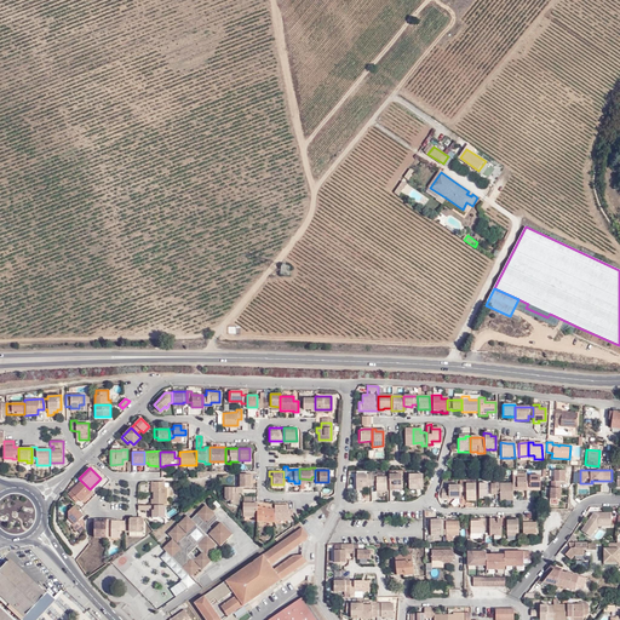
[(561,482),(564,482),(564,471),(555,471),(555,482),(551,482),(551,488),(558,489),(560,489),(561,482)]
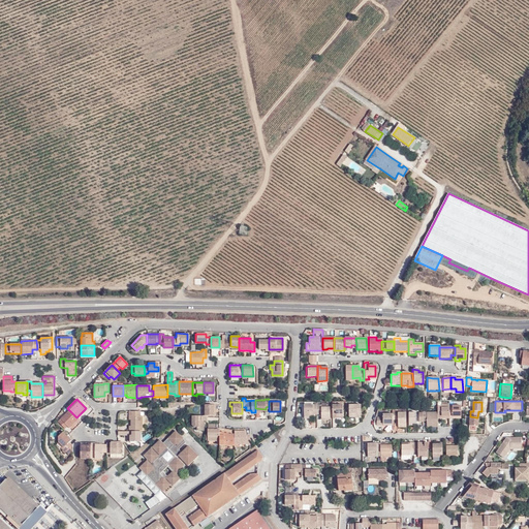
[(215,404),(201,404),(201,415),(206,415),(215,415),(215,404)]
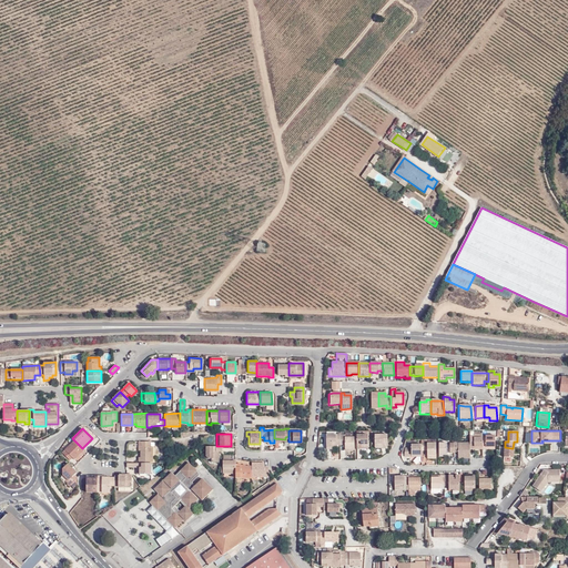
[(382,446),(382,448),(387,448),(387,434),(373,435),(374,446),(382,446)]
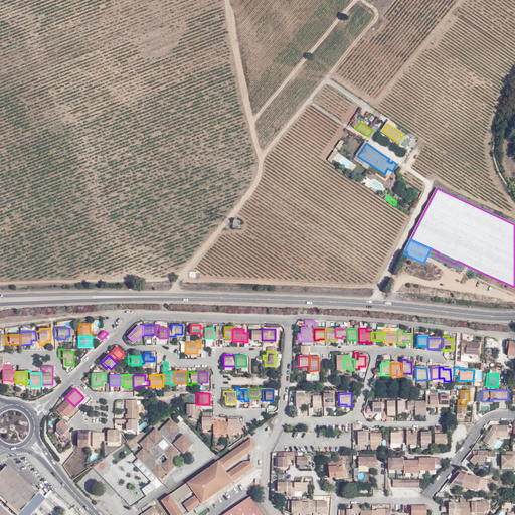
[(425,395),(425,398),(425,401),(425,408),(430,408),(430,405),(437,405),(437,394),(430,393),(430,395),(425,395)]
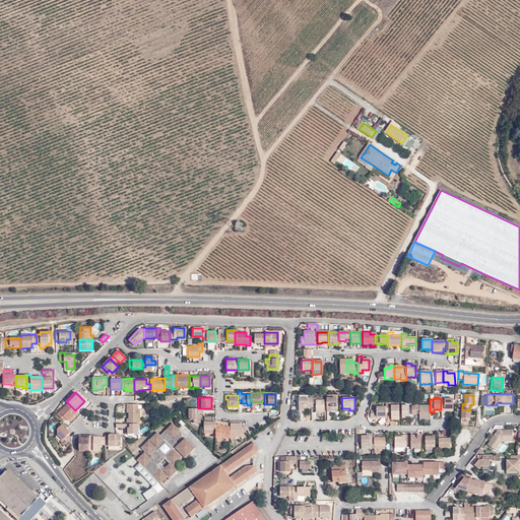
[(302,408),(311,408),(311,398),(297,399),(298,410),(302,410),(302,408)]
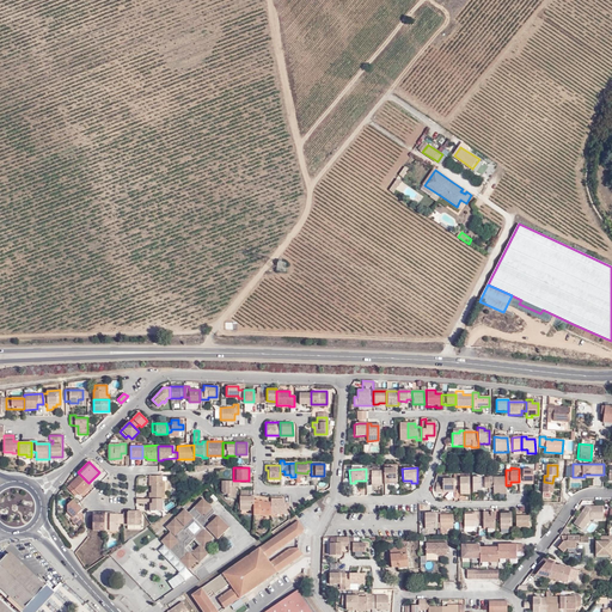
[(371,471),(371,469),(366,469),(366,481),(371,481),(371,484),(381,484),(381,471),(371,471)]
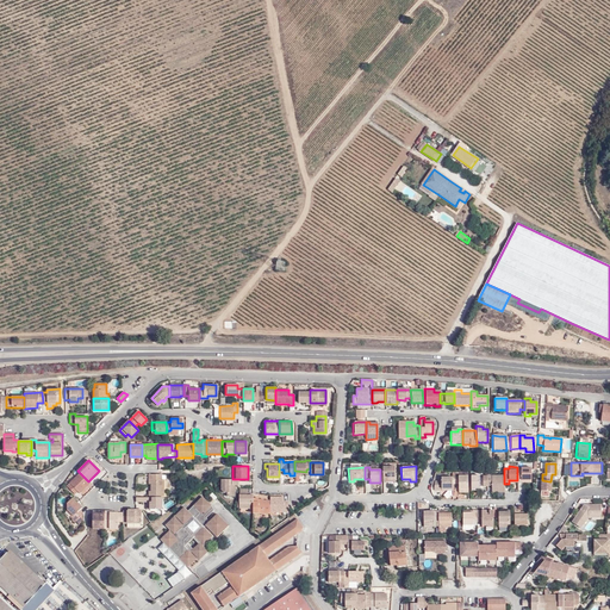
[(394,467),(383,467),(383,483),(387,483),(387,479),(394,479),(394,467)]
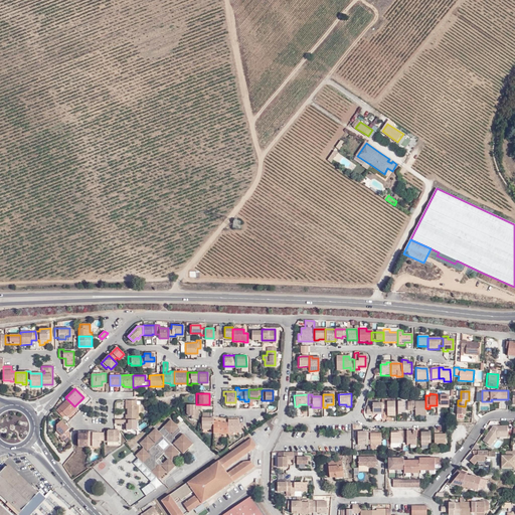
[(449,394),(437,394),(437,405),(437,406),(441,406),(441,404),(449,403),(449,394)]
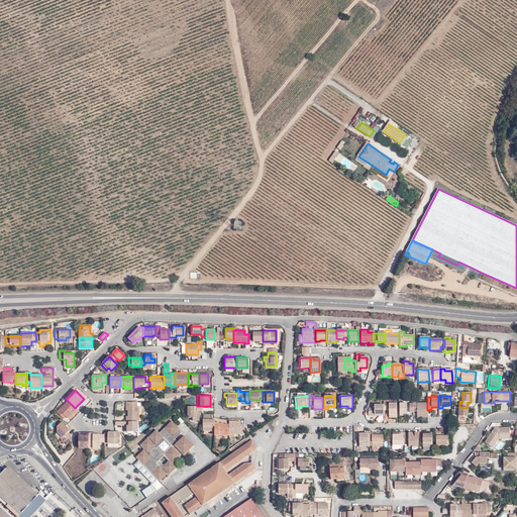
[(66,417),(67,418),(77,409),(75,408),(68,401),(59,410),(60,411),(58,413),(63,419),(66,417)]
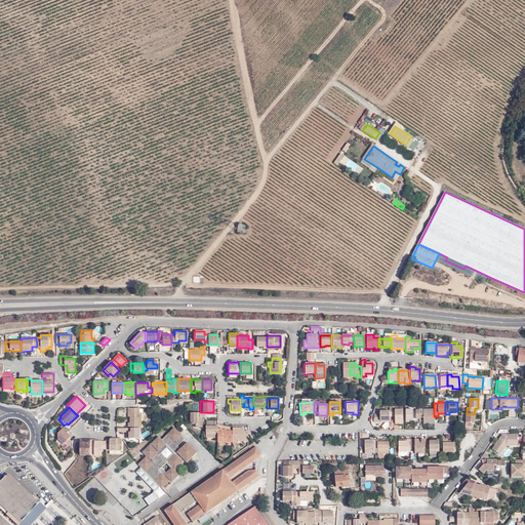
[(127,413),(129,413),(129,417),(140,417),(140,412),(138,412),(138,408),(127,407),(127,413)]
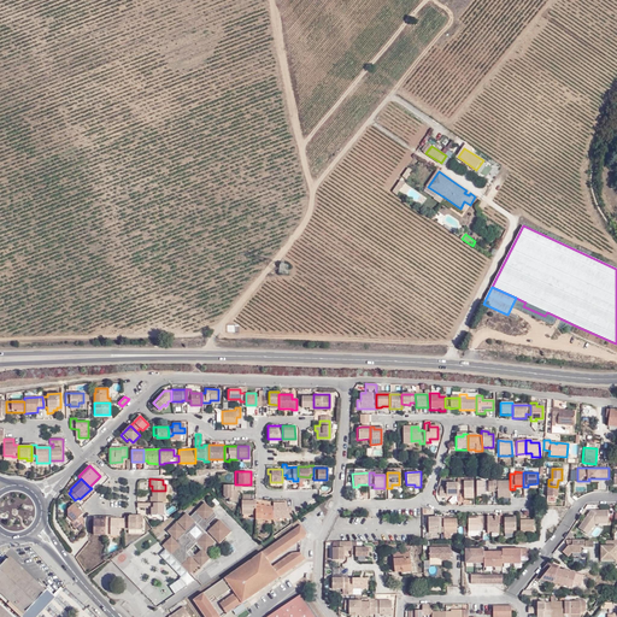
[(474,494),(472,481),(457,481),(457,482),(457,489),(463,489),(464,495),(474,494)]
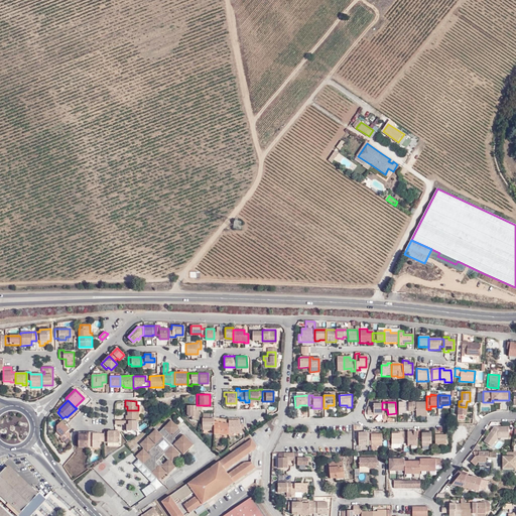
[(416,411),(416,416),(426,416),(426,409),(426,402),(412,402),(412,411),(416,411)]
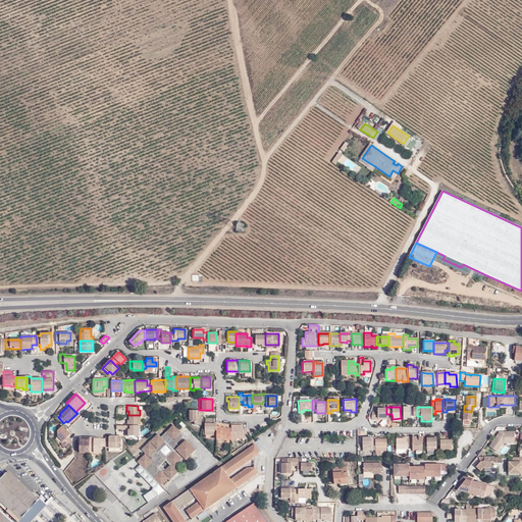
[(386,418),(386,414),(386,408),(377,408),(377,412),(371,412),(372,420),(378,420),(377,418),(386,418)]
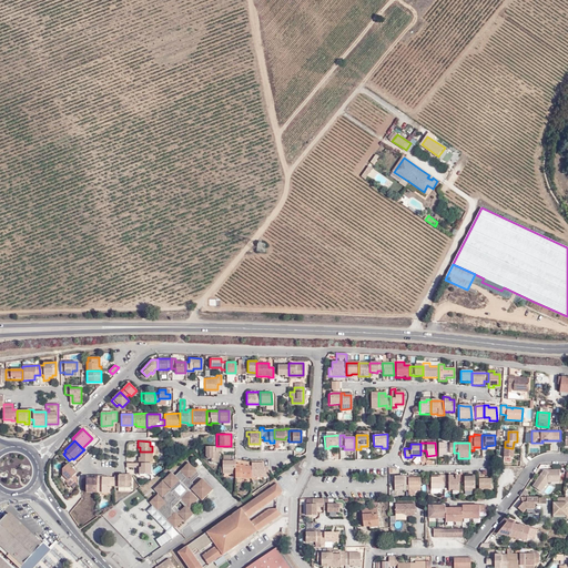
[(217,450),(221,450),(221,446),(216,446),(206,446),(206,455),(209,458),(211,457),(211,460),(217,460),(217,450)]
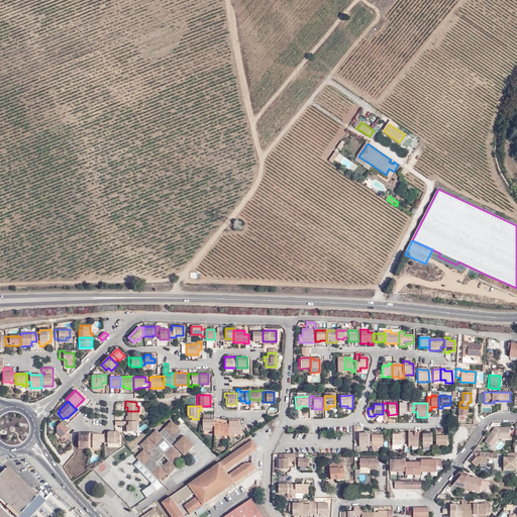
[(458,416),(467,417),(468,408),(467,408),(466,408),(459,407),(458,416)]
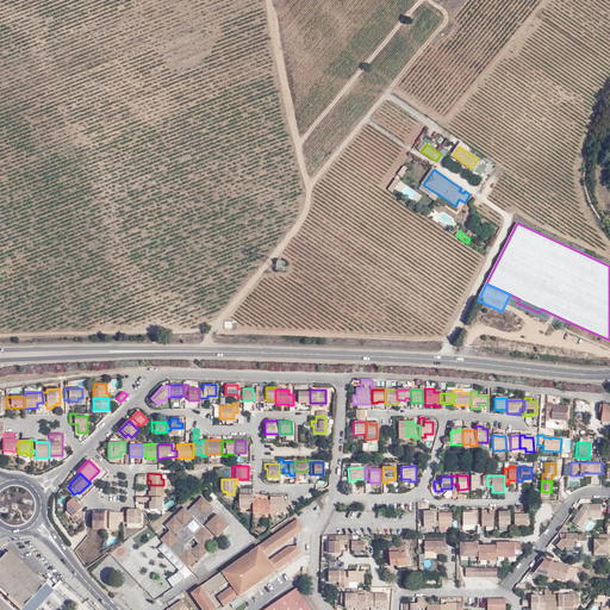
[(150,490),(148,490),(148,497),(151,497),(161,497),(163,497),(163,485),(150,485),(150,490)]
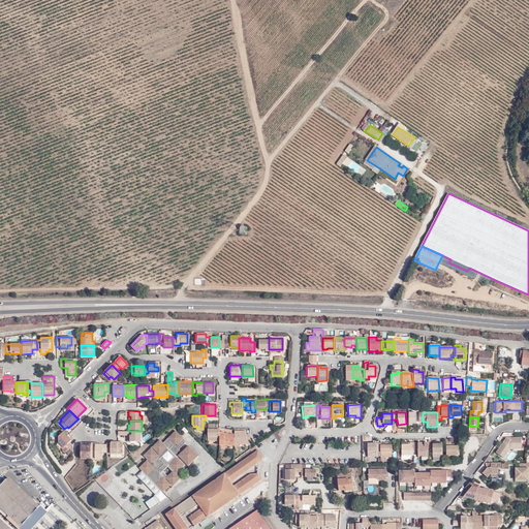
[(208,428),(208,440),(219,440),(219,430),(219,428),(215,429),(215,423),(208,423),(209,428),(208,428)]
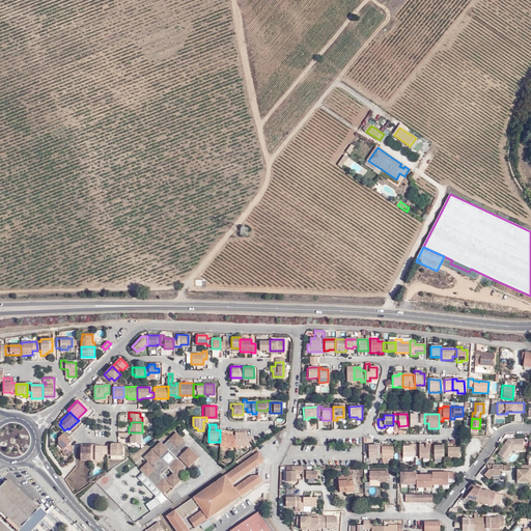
[(220,442),(220,445),(235,445),(235,435),(228,435),(228,434),(228,432),(224,432),(224,431),(220,431),(220,442)]
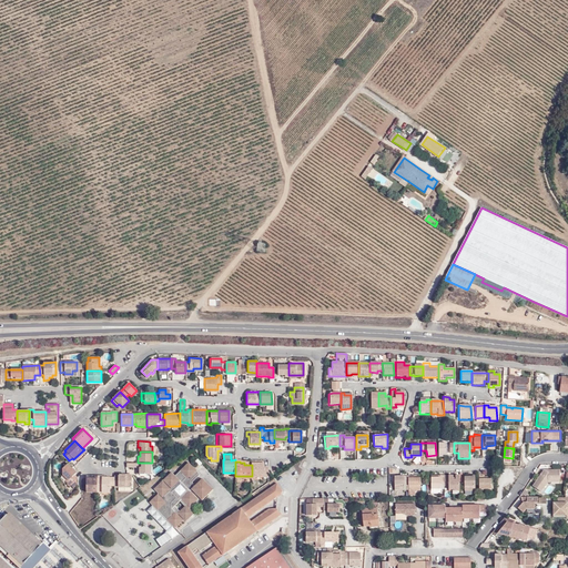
[(263,462),(252,462),(252,463),(252,465),(252,476),(267,476),(267,466),(264,466),(263,462)]
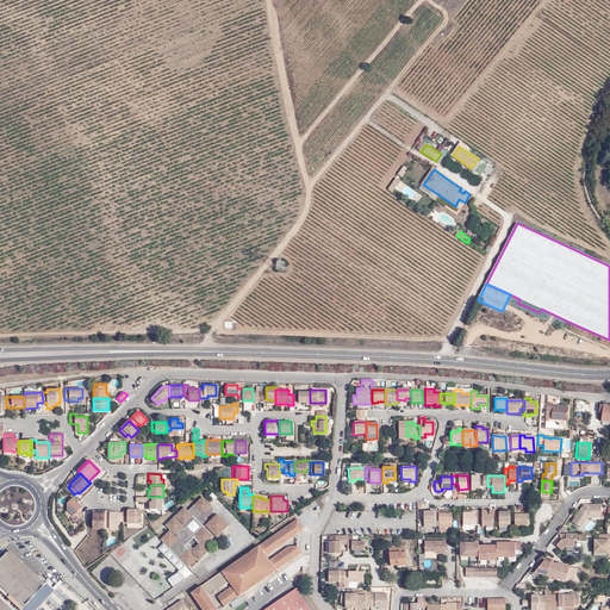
[(149,509),(161,509),(161,497),(151,497),(151,502),(149,502),(149,509)]
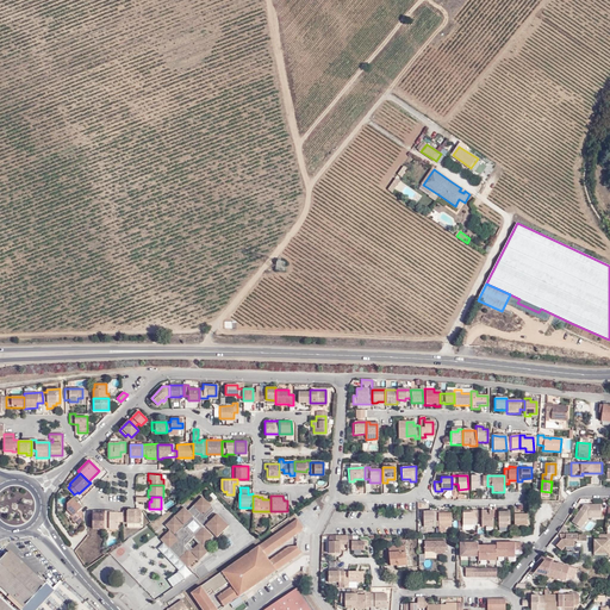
[(175,549),(181,555),(179,558),(187,567),(197,558),(195,558),(195,556),(199,559),(207,551),(201,545),(201,543),(203,545),(211,535),(209,533),(211,530),(216,536),(228,526),(217,514),(209,521),(205,517),(213,509),(201,497),(187,510),(184,506),(174,515),(175,516),(174,516),(173,516),(165,524),(170,530),(169,530),(168,530),(160,539),(168,548),(173,543),(178,548),(175,549)]
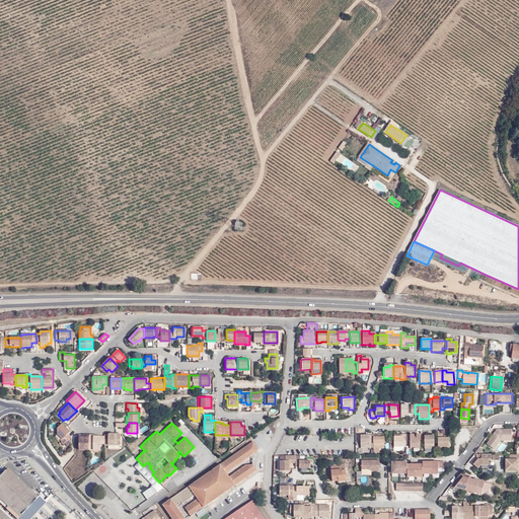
[(64,444),(71,438),(71,437),(68,434),(70,432),(62,424),(57,429),(57,434),(63,439),(61,441),(64,444)]
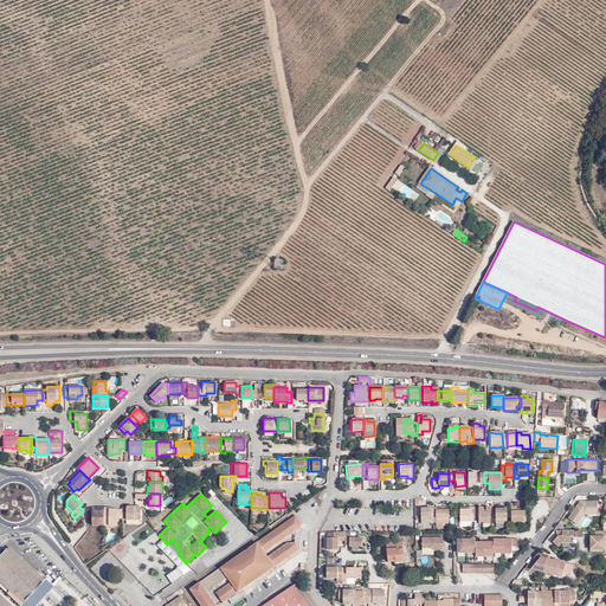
[(569,519),(578,524),(585,514),(587,511),(598,511),(598,502),(581,502),(569,519)]
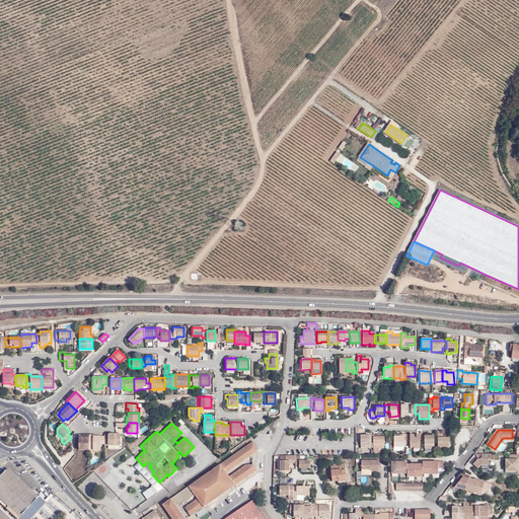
[(108,445),(121,445),(121,434),(115,433),(108,434),(108,435),(104,435),(104,436),(104,444),(108,444),(108,445)]
